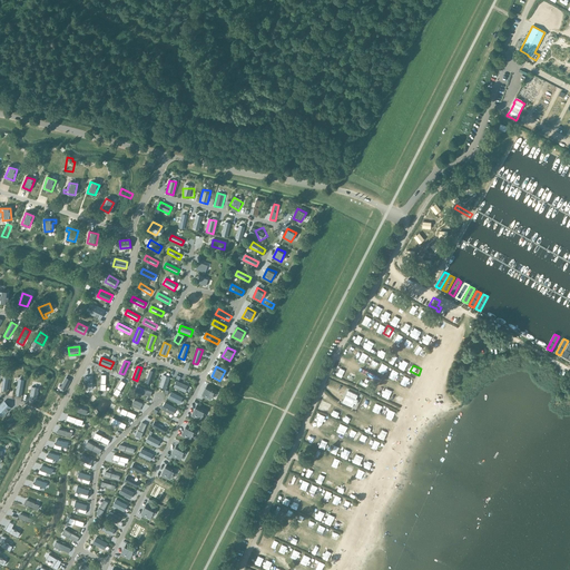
[(150,371),(146,383),(150,385),(155,372),(150,371)]
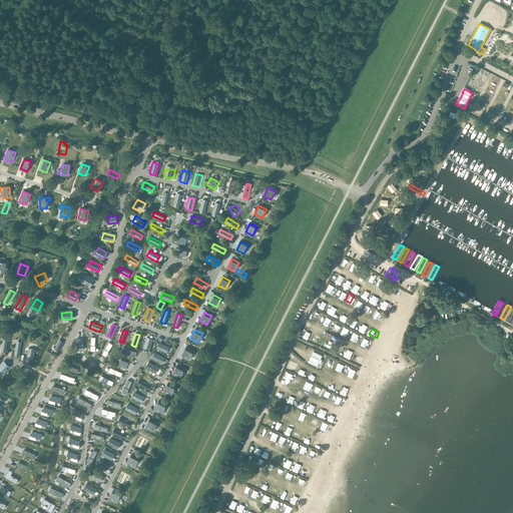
[(147,338),(143,348),(149,351),(153,340),(147,338)]
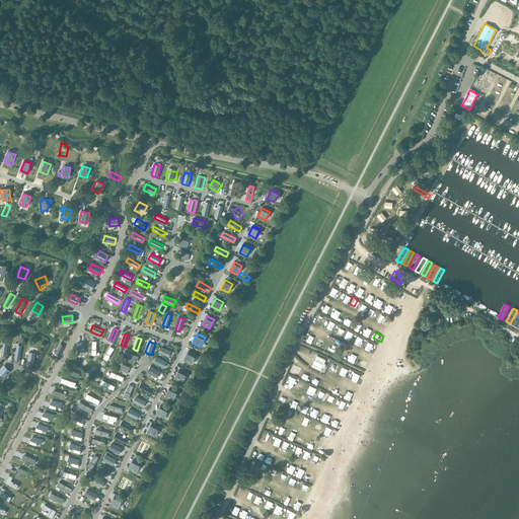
[(60,344),(55,354),(59,356),(64,346),(60,344)]
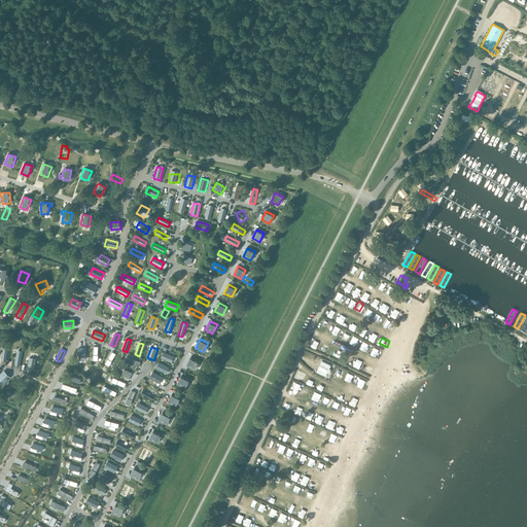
[(108,366),(109,366),(112,361),(111,361),(116,354),(112,352),(105,363),(108,366)]
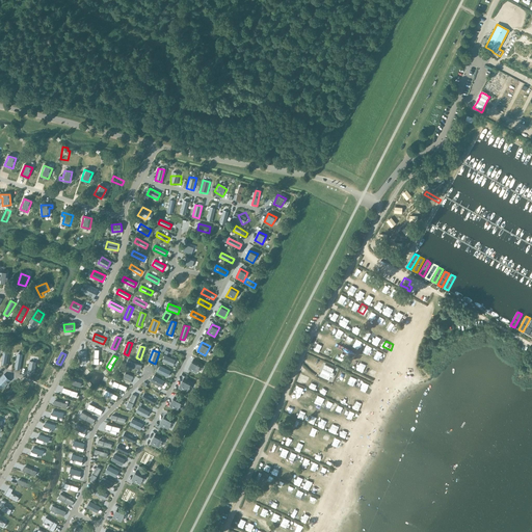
[(164,355),(162,362),(173,366),(176,361),(164,355)]
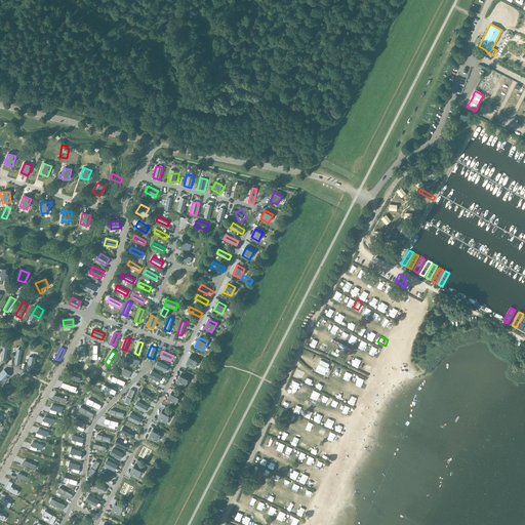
[(140,361),(126,356),(125,360),(124,360),(132,363),(138,365),(140,361)]
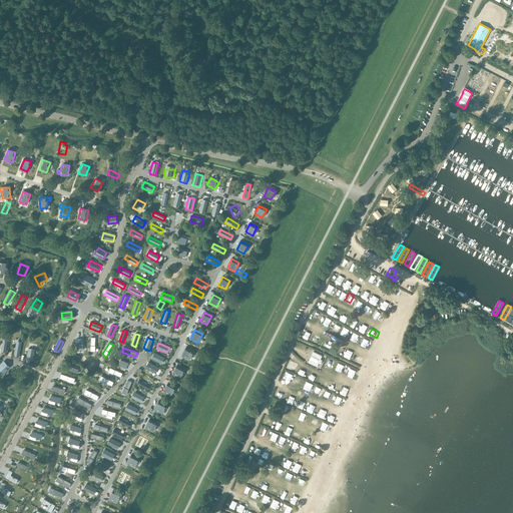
[(186,348),(181,357),(188,360),(193,352),(186,348)]
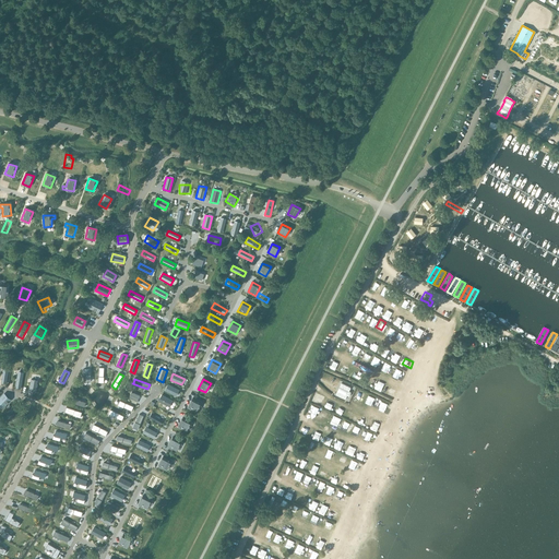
[(32,380),(30,392),(36,393),(38,381),(32,380)]
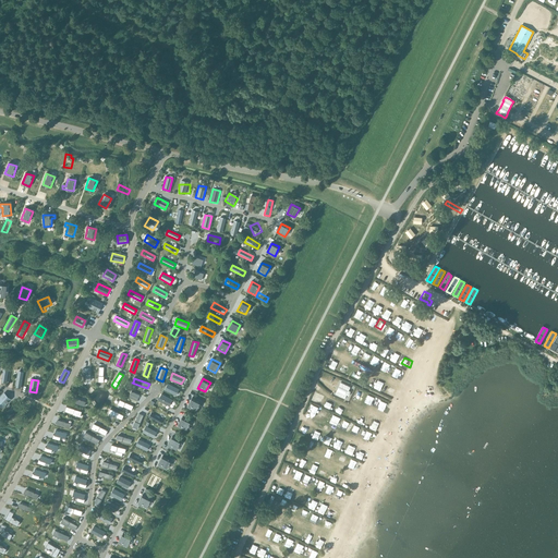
[(339,386),(339,387),(338,391),(337,390),(335,395),(344,399),(347,395),(349,396),(351,392),(349,391),(350,387),(341,383),(339,386)]
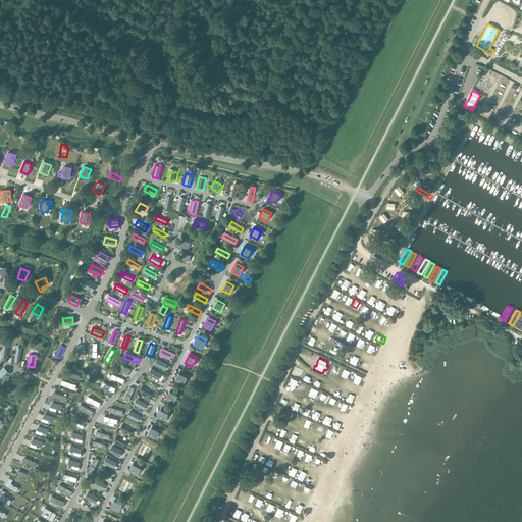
[(157,359),(154,365),(164,370),(167,364),(157,359)]
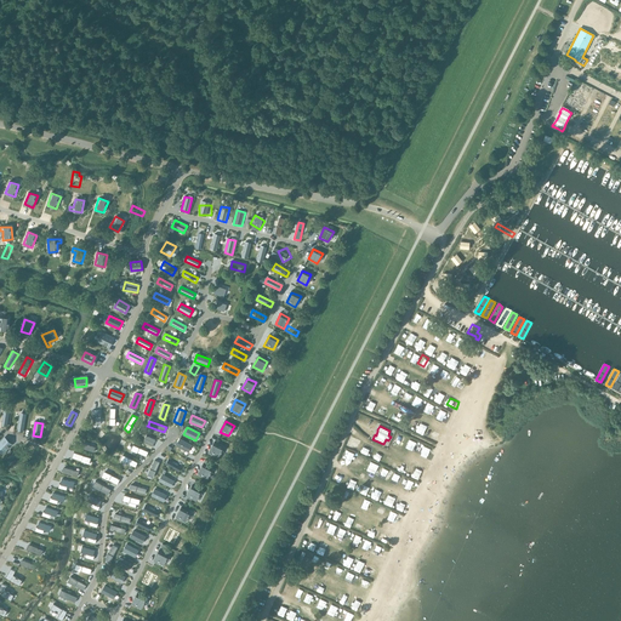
[(152,449),(155,439),(147,436),(144,442),(148,444),(147,446),(152,449)]
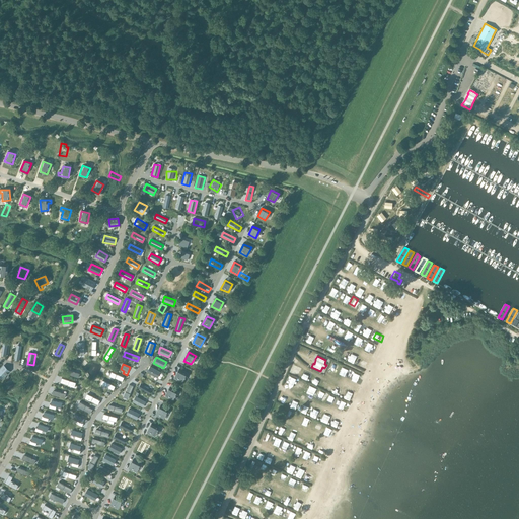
[(4,367),(0,370),(0,376),(3,379),(9,372),(4,367)]
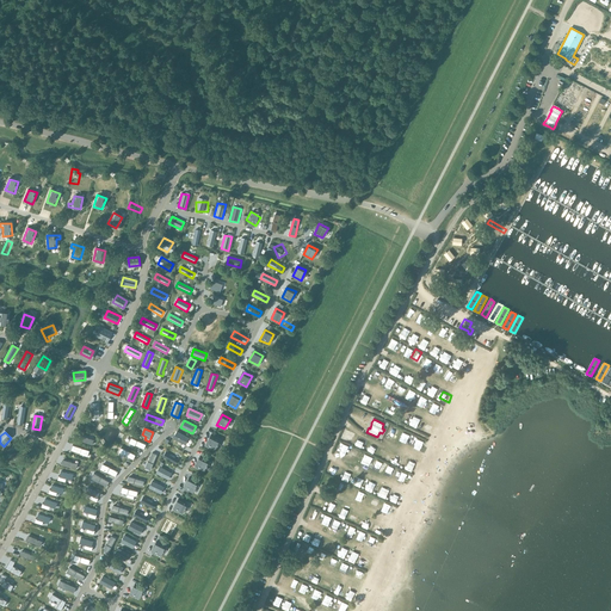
[(177,432),(173,438),(185,445),(189,438),(177,432)]
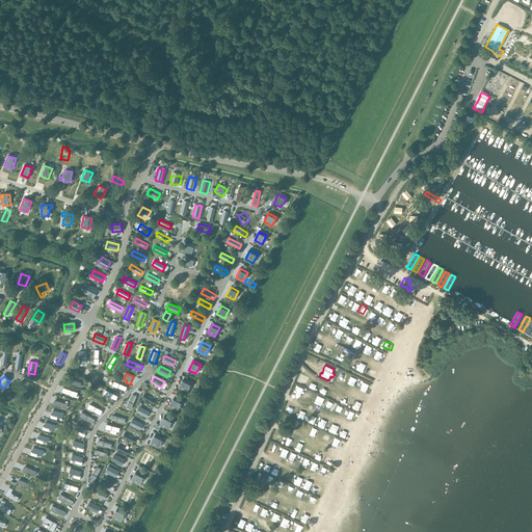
[(82,383),(69,379),(68,383),(80,388),(82,383)]
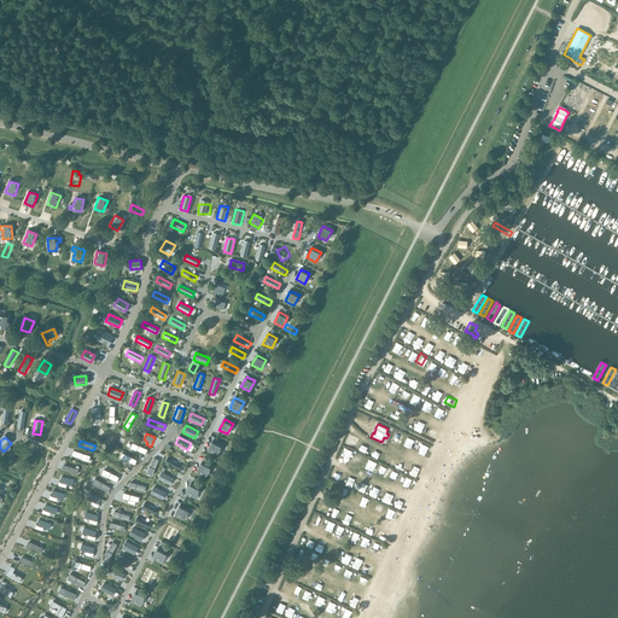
[(213,441),(208,450),(216,455),(222,445),(213,441)]
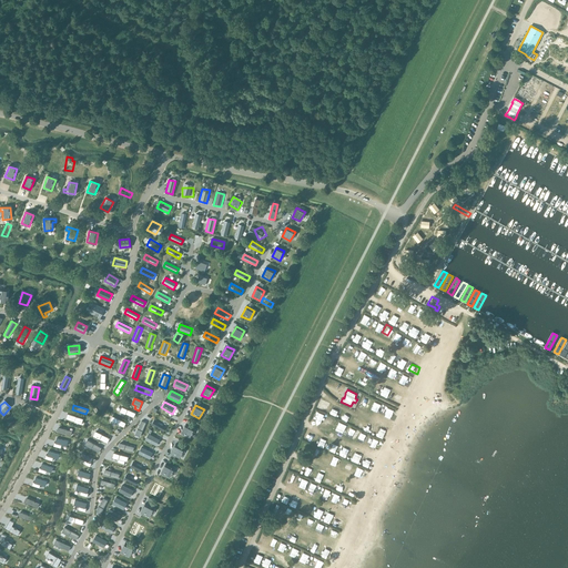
[(120,412),(125,414),(134,417),(135,413),(122,407),(120,412)]
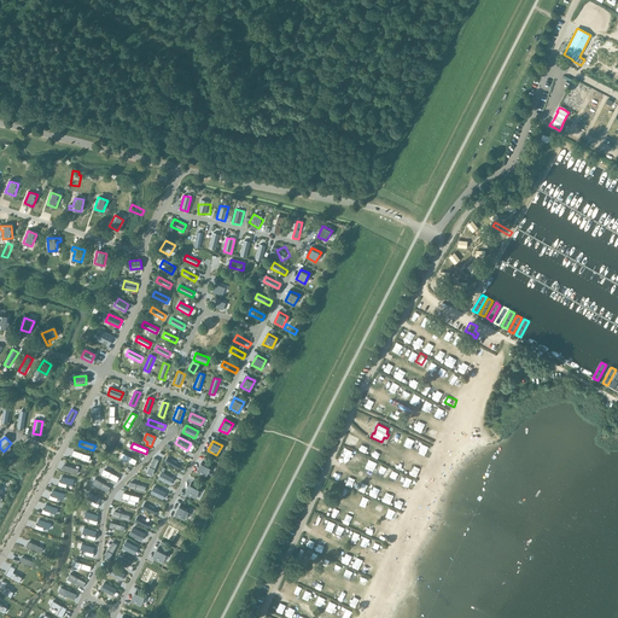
[(17,445),(7,458),(13,462),(24,452),(17,445)]
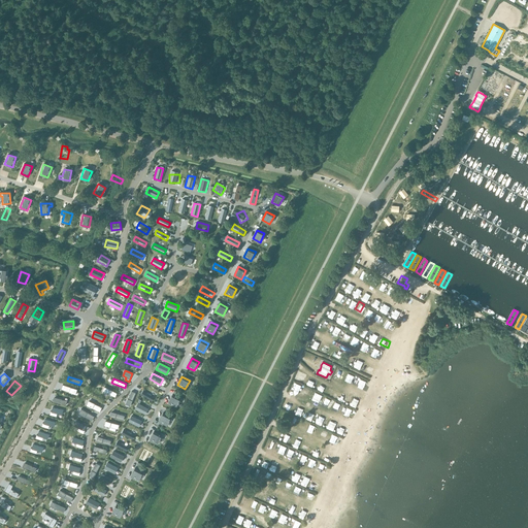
[(69,392),(75,394),(76,394),(77,390),(63,385),(62,389),(69,392)]
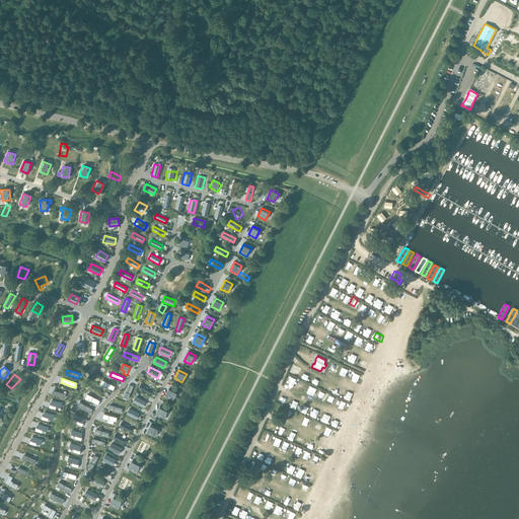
[(101,384),(100,384),(105,387),(114,390),(116,386),(102,380),(101,384)]
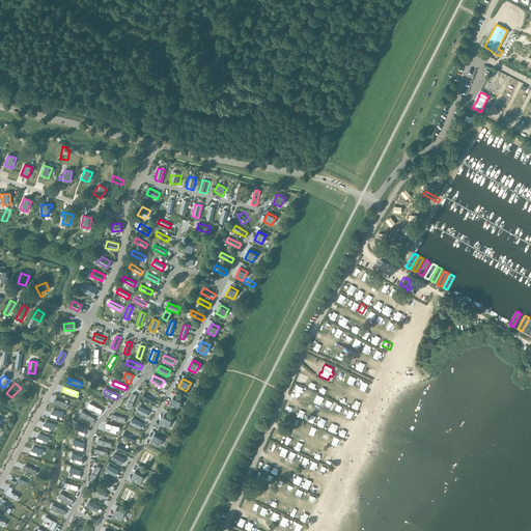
[(136,395),(132,393),(129,401),(127,407),(131,408),(134,401),(136,395)]
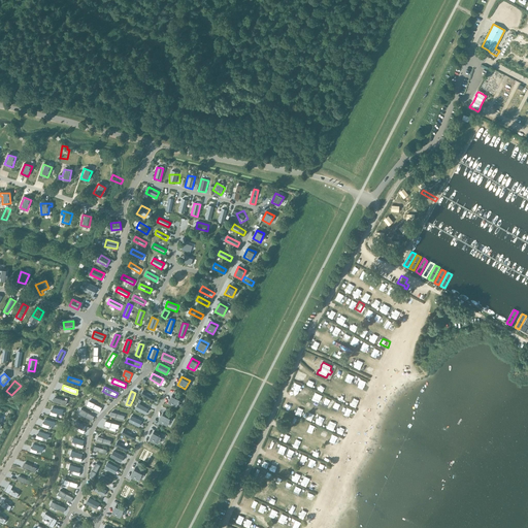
[(154,397),(143,391),(141,395),(152,401),(154,397)]
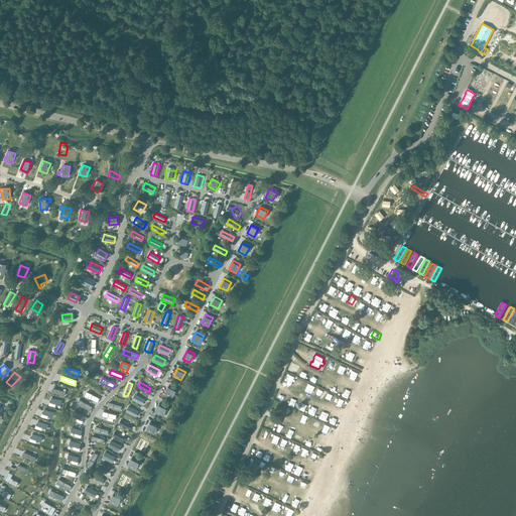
[(85,390),(93,394),(96,389),(89,384),(85,390)]
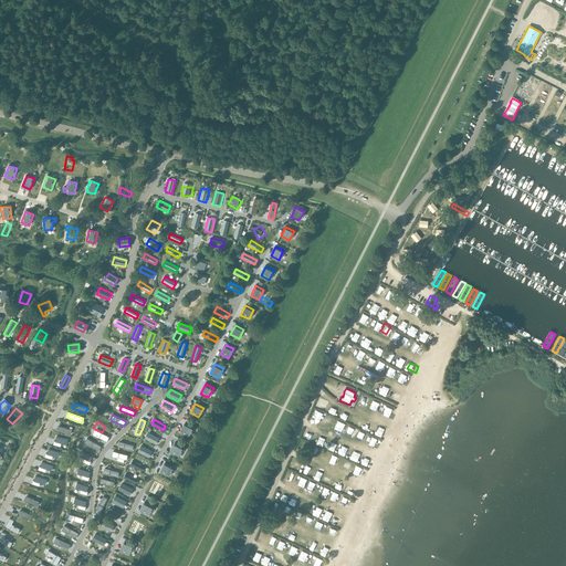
[(194,427),(185,423),(180,432),(188,437),(194,427)]
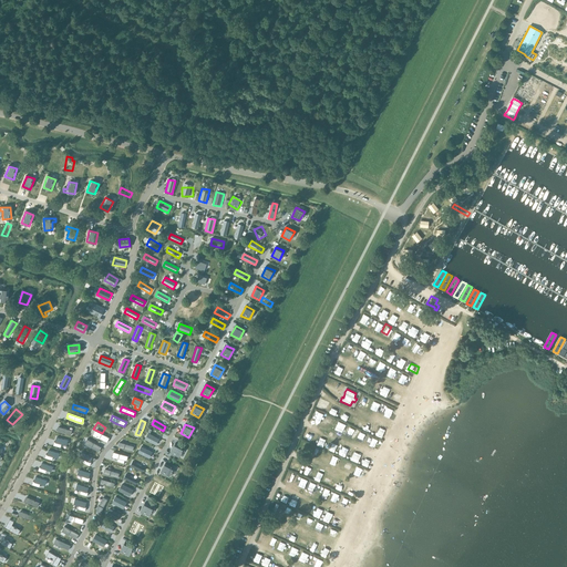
[(102,434),(95,431),(93,435),(107,442),(110,437),(101,434),(102,434)]
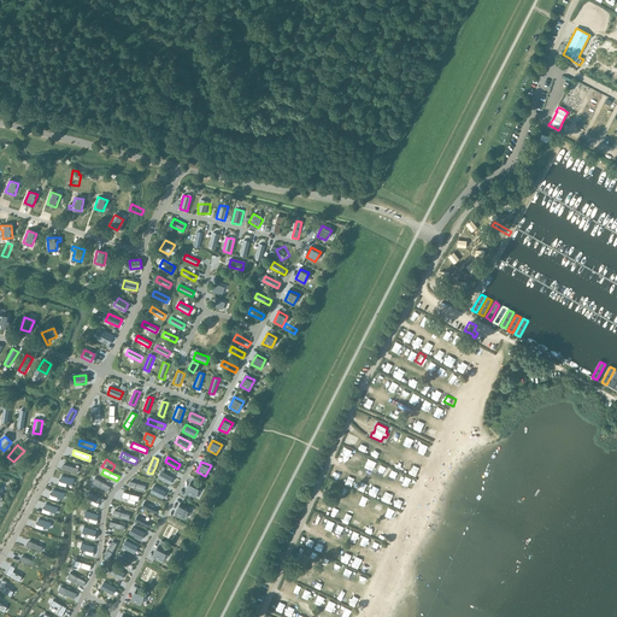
[(162,471),(158,479),(170,485),(174,477),(162,471)]
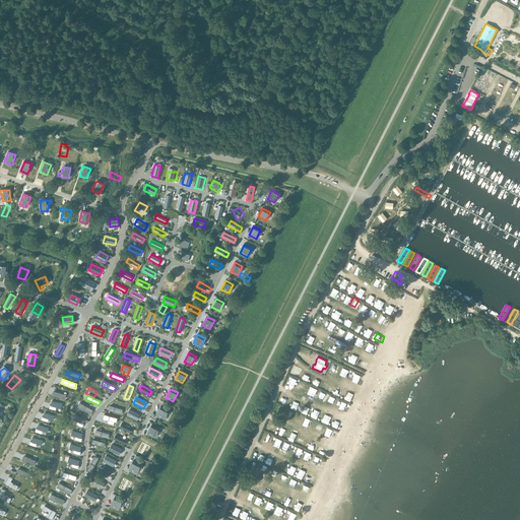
[(56,407),(61,408),(62,404),(52,401),(51,405),(50,405),(49,408),(56,410),(56,407)]
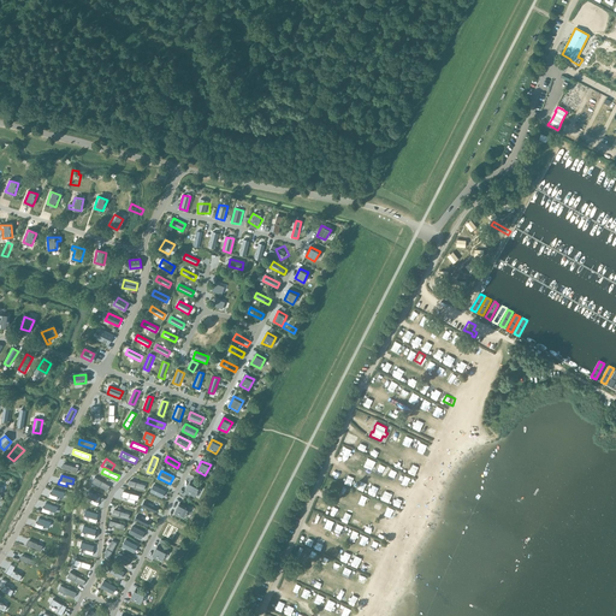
[(200,486),(190,481),(185,492),(194,497),(200,486)]
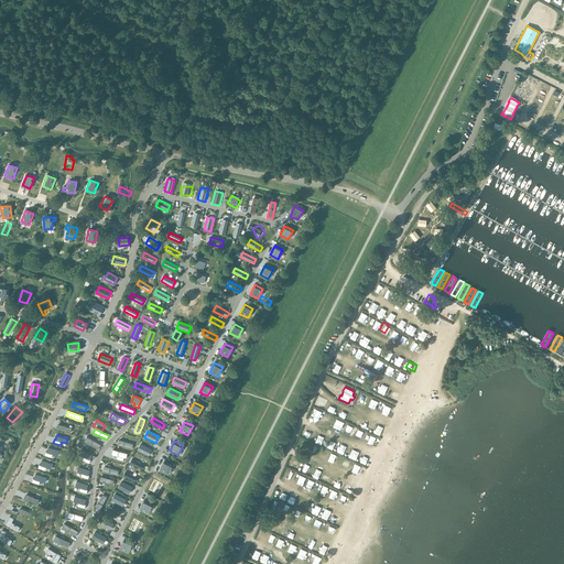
[(340,443),(338,449),(344,452),(347,445),(340,443)]
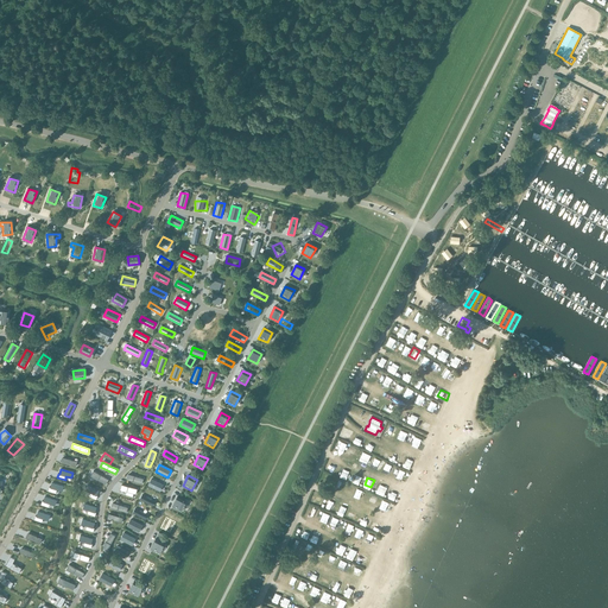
[(151,479),(149,486),(160,492),(164,485),(151,479)]
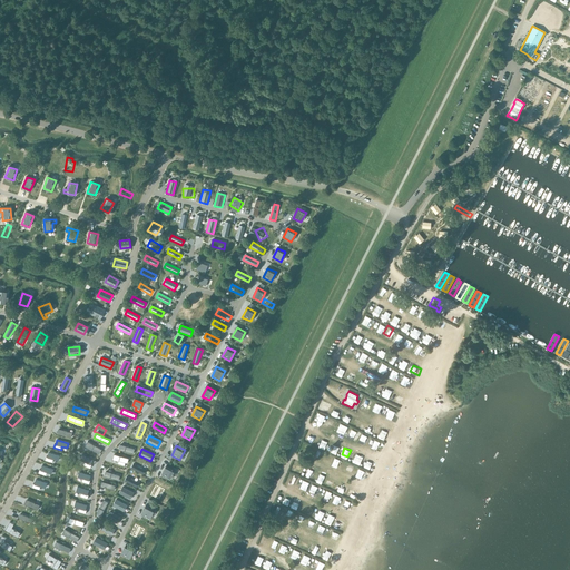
[(53,459),(58,461),(60,455),(49,452),(47,458),(47,457),(46,460),(52,462),(53,459)]
